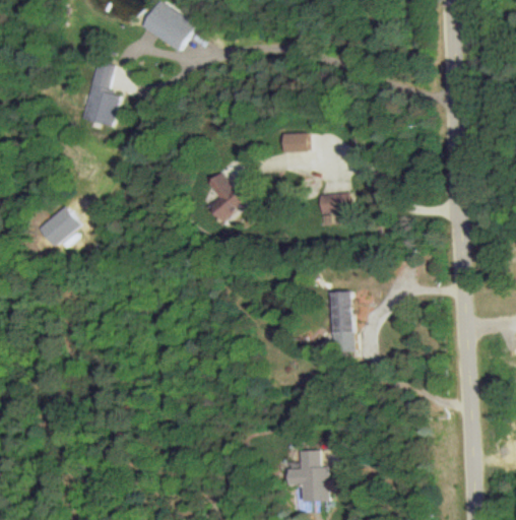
[(196,25),(159,0),(141,26),(178,52),(196,25)]
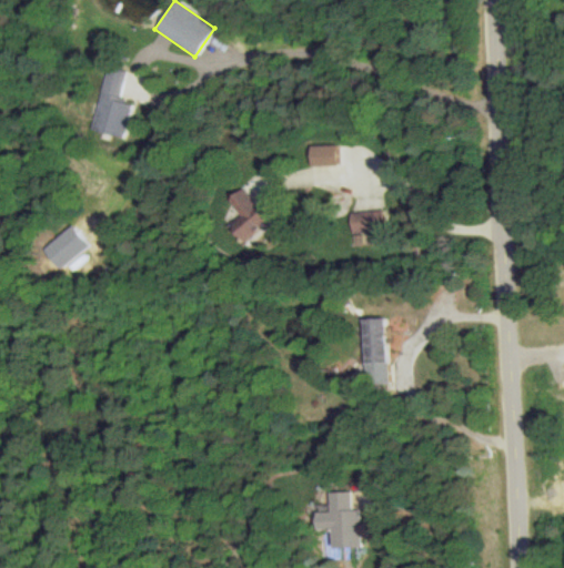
[(120,139),(129,107),(118,103),(126,73),(106,68),(89,131),(120,139)]
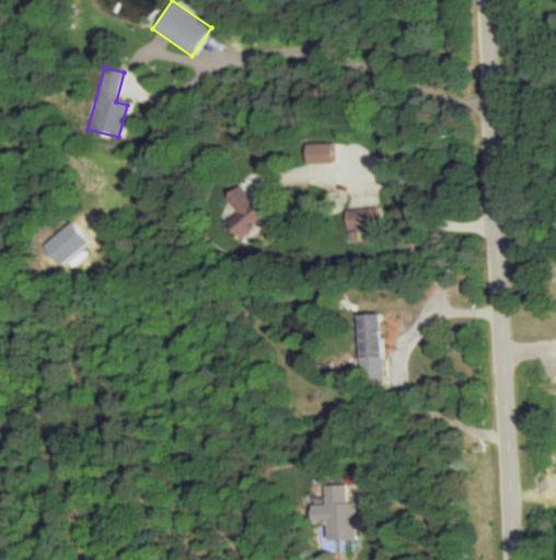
[(308,164),(334,164),(333,143),(307,144),(308,164)]
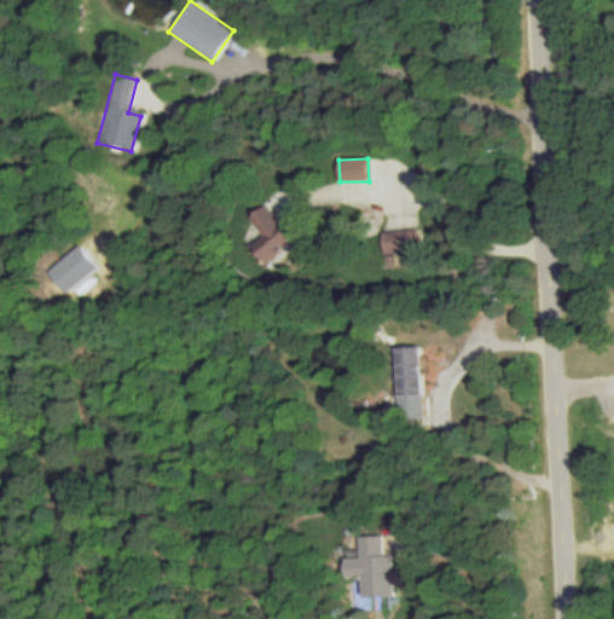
[(248,218),(261,237),(249,246),(261,265),(293,244),(266,204),(248,218)]
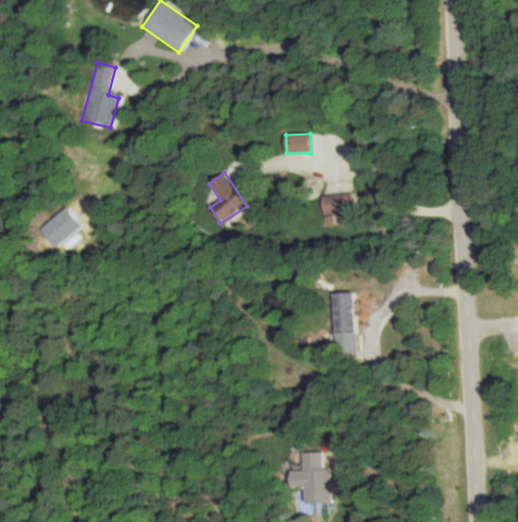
[(321,195),(322,225),(330,224),(330,216),(352,216),(351,194),(321,195)]
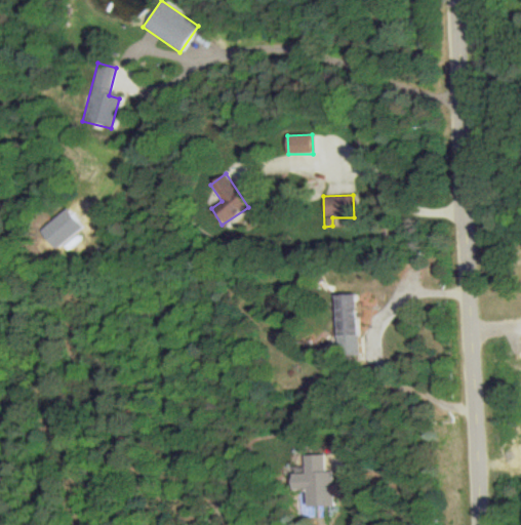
[(80,227),(64,209),(38,232),(54,250),(80,227)]
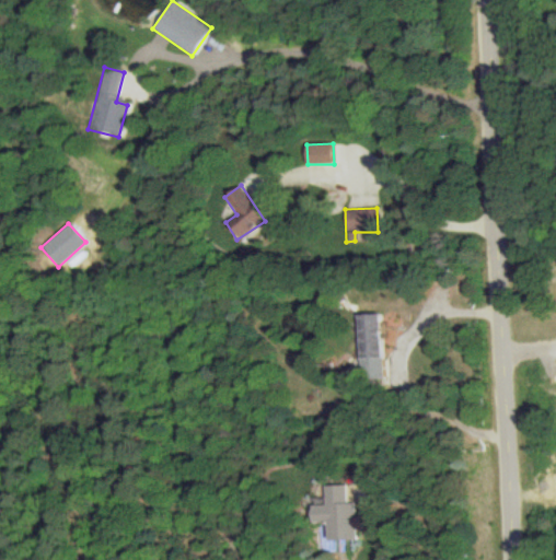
[(380,378),(379,314),(356,314),(358,380),(380,378)]
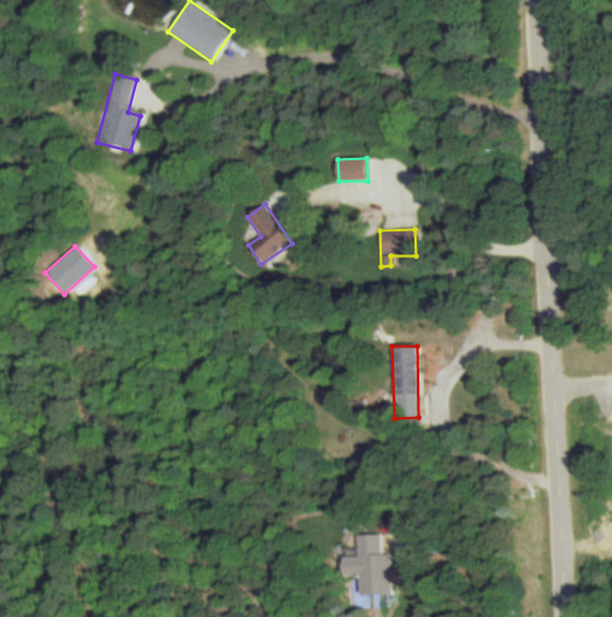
[(380,535),(355,535),(357,557),(340,557),(341,576),(358,576),(358,595),(390,595),(389,554),(381,554),(380,535)]
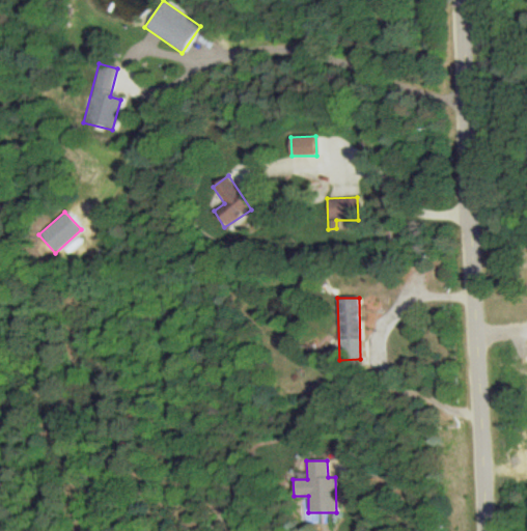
All buildings are outlined.
